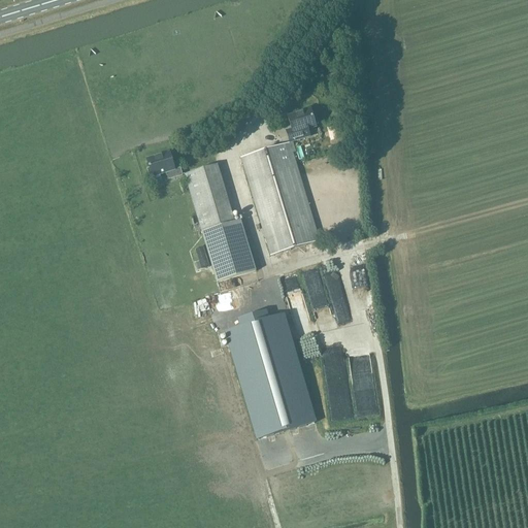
[(310,110),(288,117),(293,134),(288,136),(290,143),(293,142),(303,139),(301,132),(316,128),(310,110)]
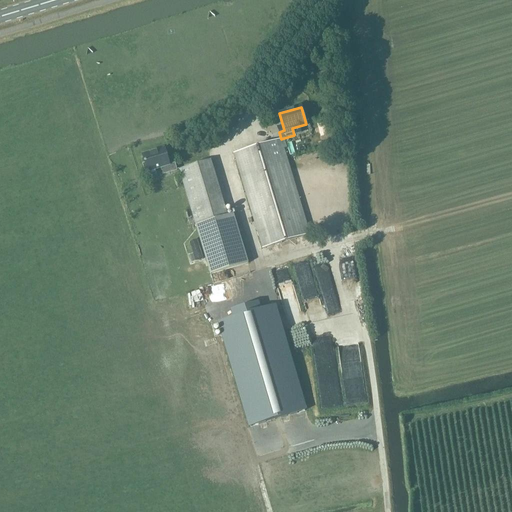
[(287,148),(284,138),(281,139),(234,154),(262,248),(310,234),(284,149),(287,148)]
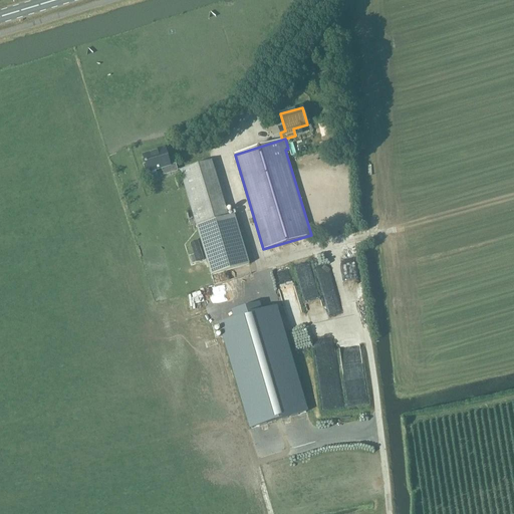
[(143,156),(148,173),(163,169),(165,176),(178,172),(176,164),(170,166),(165,149),(143,156)]
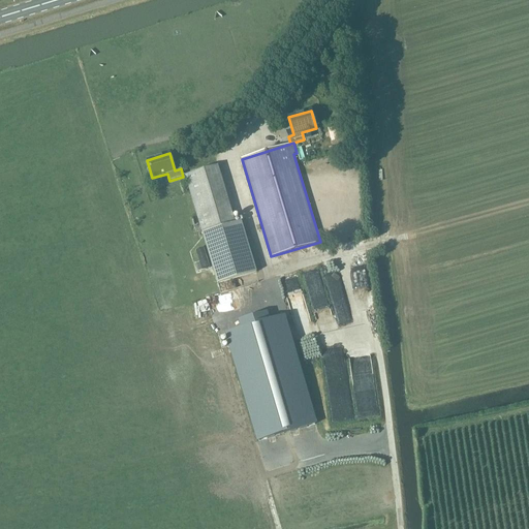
[(236,223),(218,165),(185,175),(218,284),(256,273),(242,221),(236,223)]
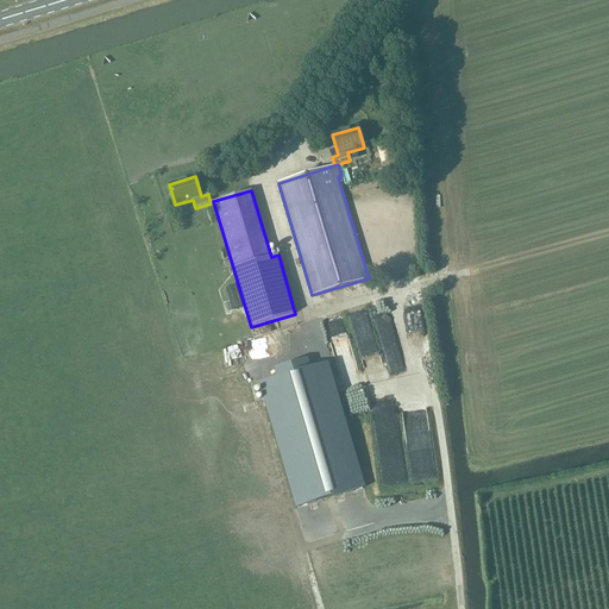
[(233,283),(224,287),(228,301),(224,302),(227,312),(242,307),(233,283)]
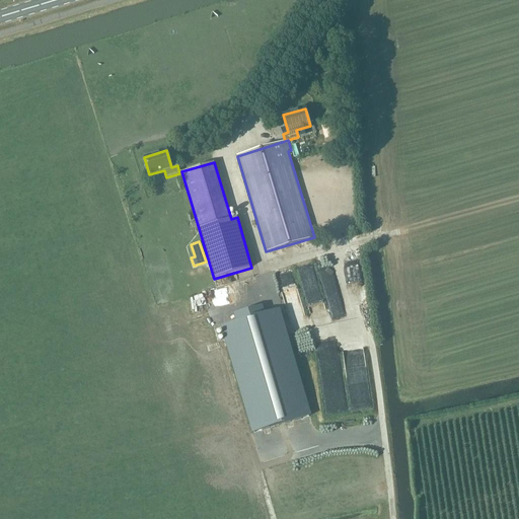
[(237,322),(222,326),(253,433),(309,417),(295,367),(278,310),(264,314),(261,306),(235,314),(237,322)]
